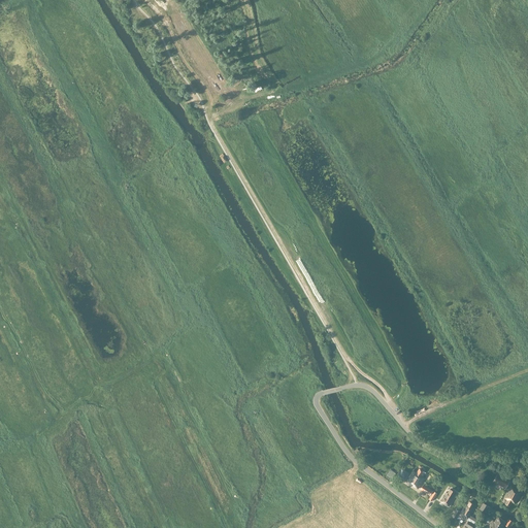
[(414,471),(411,474),(406,483),(418,490),(425,479),(421,476),(424,472),(419,469),(417,473),(414,471)]
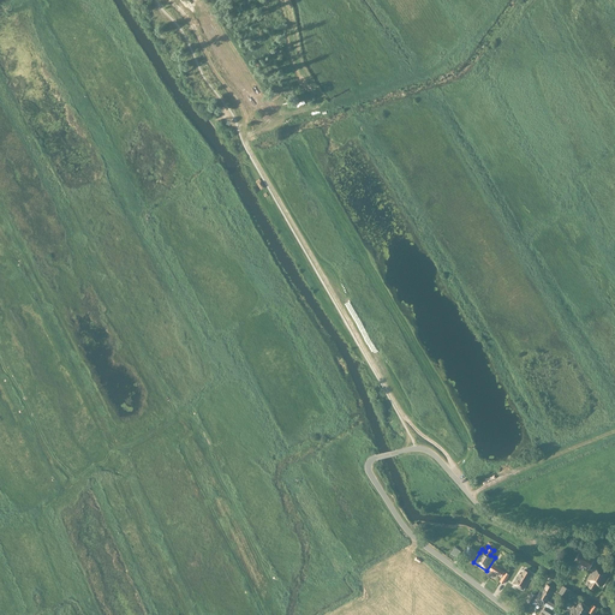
[(460,553),(454,548),(449,554),(457,559),(460,553)]
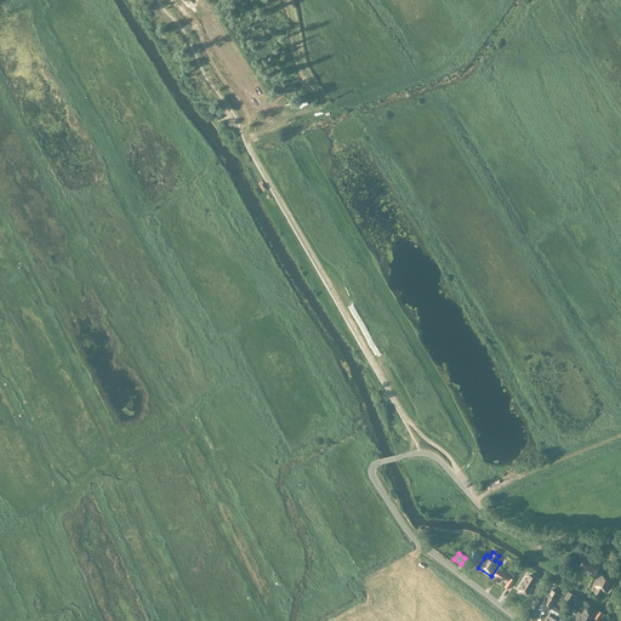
[(585,557),(580,567),(594,575),(600,565),(585,557)]
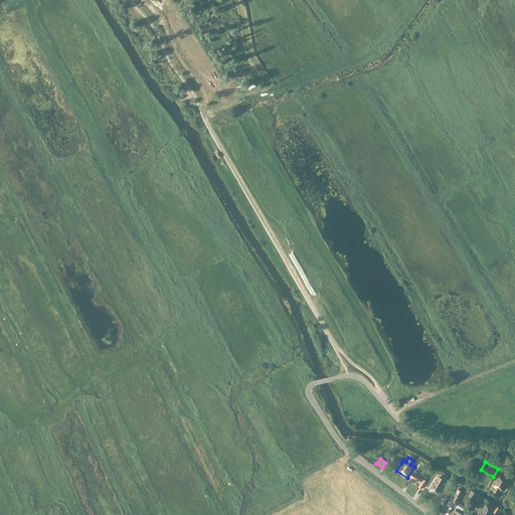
[(419,484),(422,479),(412,473),(409,478),(419,484)]
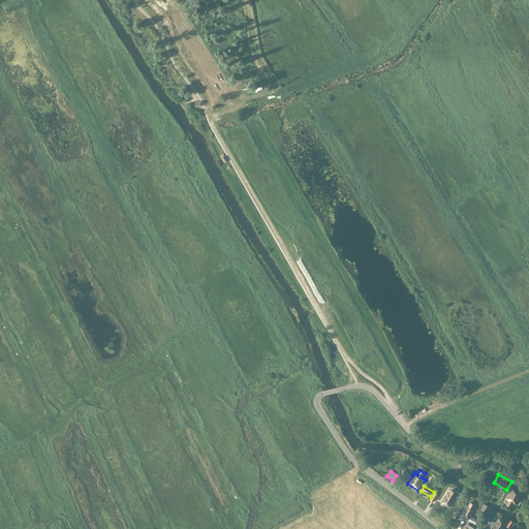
[(511,488),(505,499),(508,501),(506,505),(510,507),(514,503),(517,505),(523,493),(511,488)]
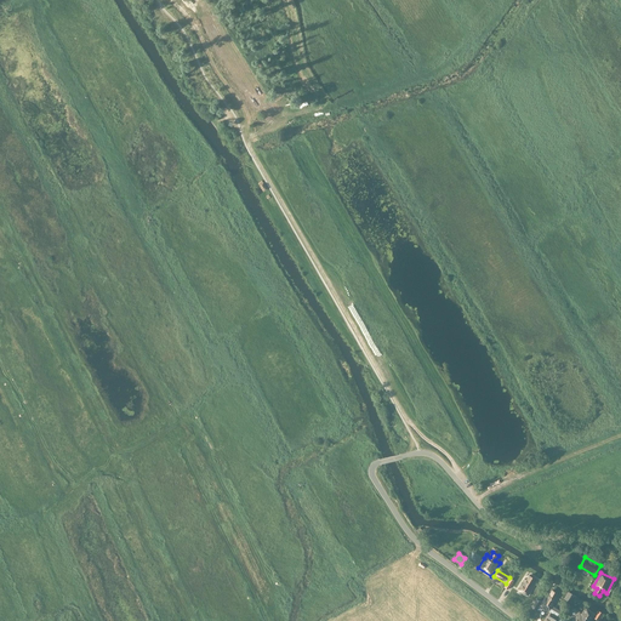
[(522,592),(528,596),(534,585),(533,584),(535,579),(529,575),(527,580),(525,579),(518,590),(523,592),(522,592)]
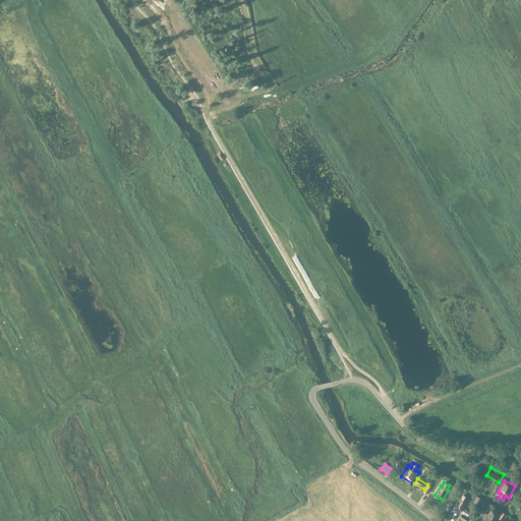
[(428,485),(423,493),(426,495),(431,487),(428,485)]
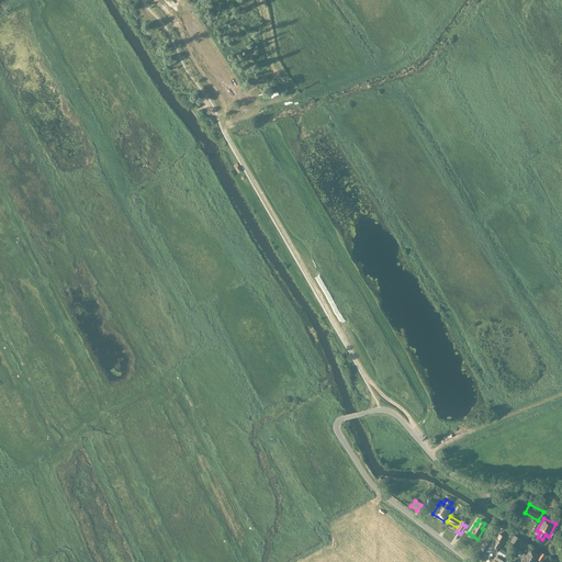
[(495,537),(489,549),(498,554),(495,560),(499,561),(502,561),(505,559),(504,558),(506,555),(498,551),(505,541),(503,540),(505,537),(499,535),(497,538),(495,537)]
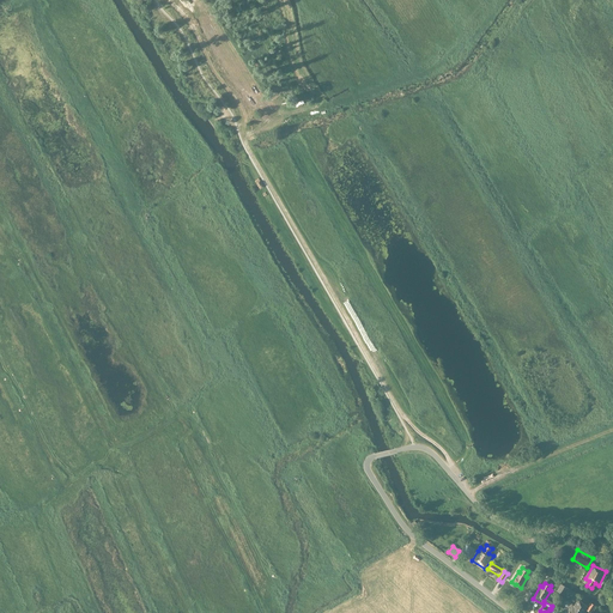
[(529,602),(534,594),(529,592),(525,600),(529,602)]
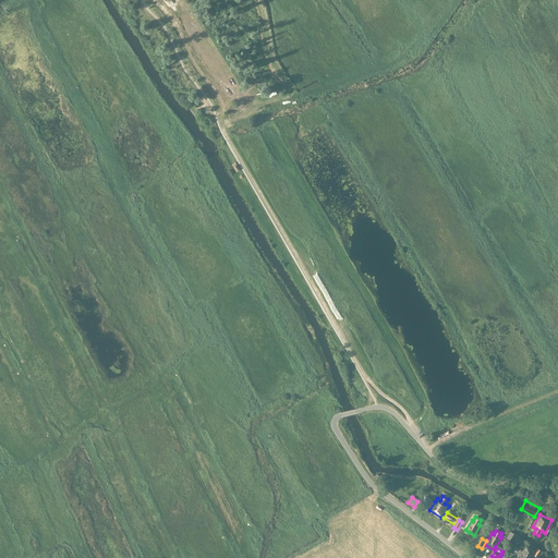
[(532,557),(531,557),(534,552),(525,546),(522,552),(521,550),(516,557),(532,557)]
